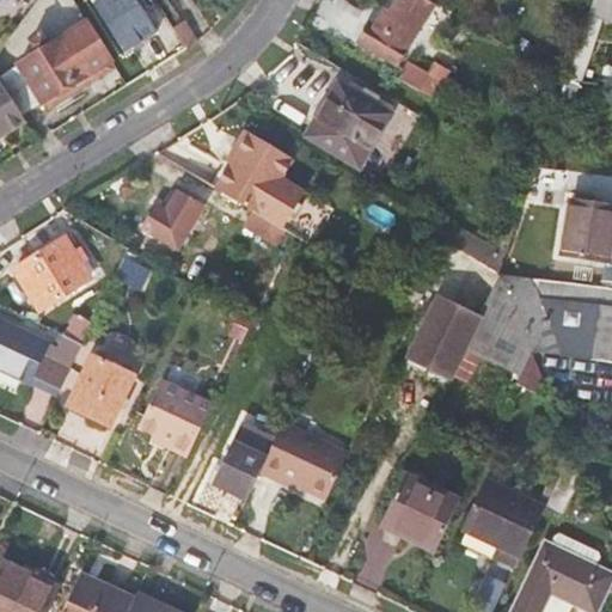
[(95,0),(127,51),(163,30),(144,0),(95,0)]
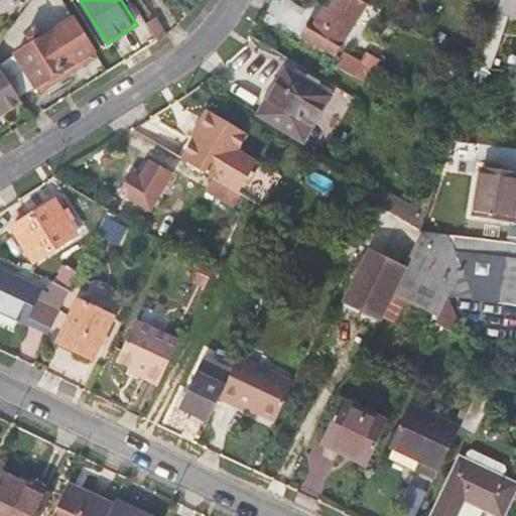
[(336,53),(358,18),(366,5),(368,1),(366,0),(335,0),(330,9),(326,7),(316,21),(312,19),(303,35),(336,53)]
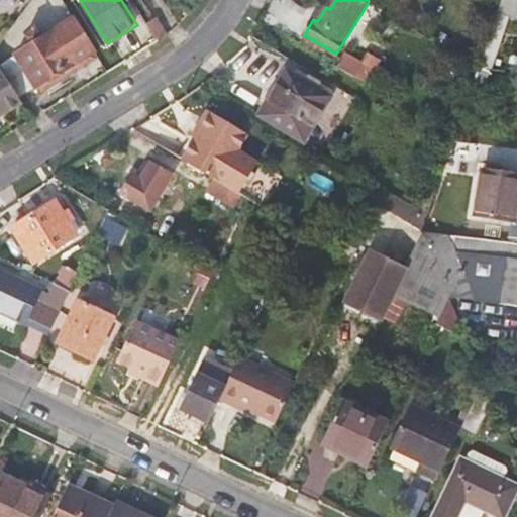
[(372,8),(367,5),(358,18),(364,21),(372,8)]
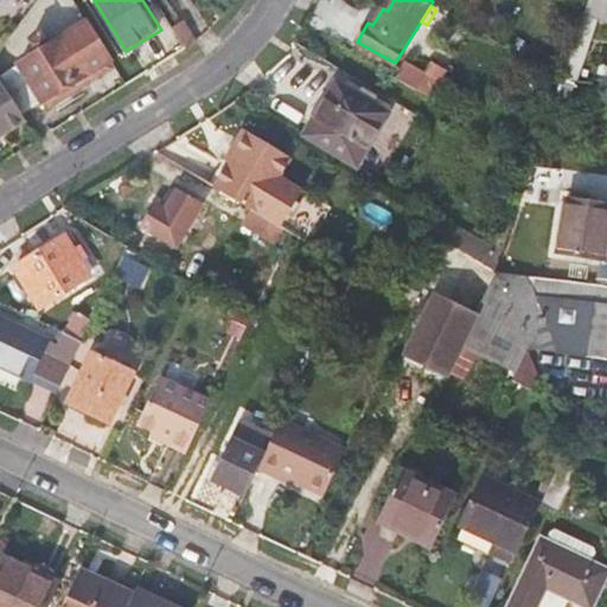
[(599,18),(585,13),(567,66),(562,78),(569,80),(577,57),(585,58),(599,18)]
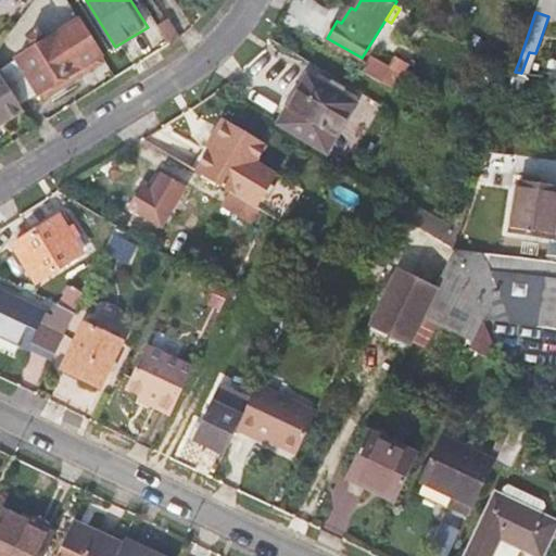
[(34,49),(0,68),(0,70),(2,73),(22,104),(102,54),(80,20),(46,41),(39,32),(28,38),(34,49)]
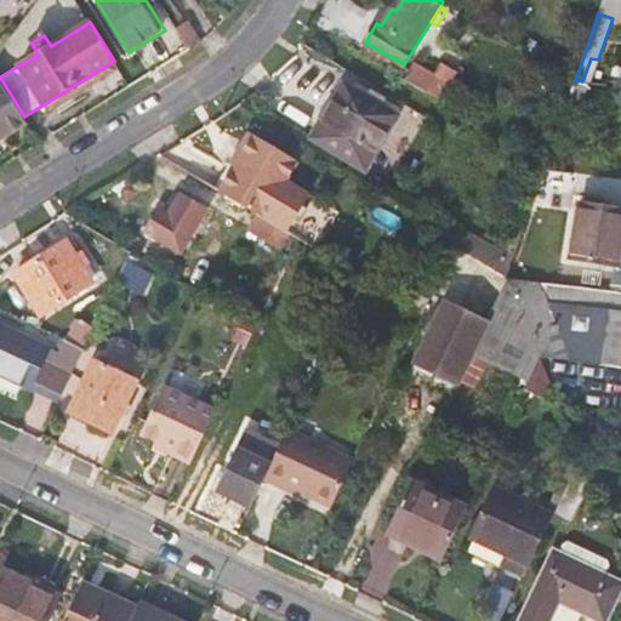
[(433,93),(437,86),(432,84),(437,77),(415,62),(406,77),(433,93)]
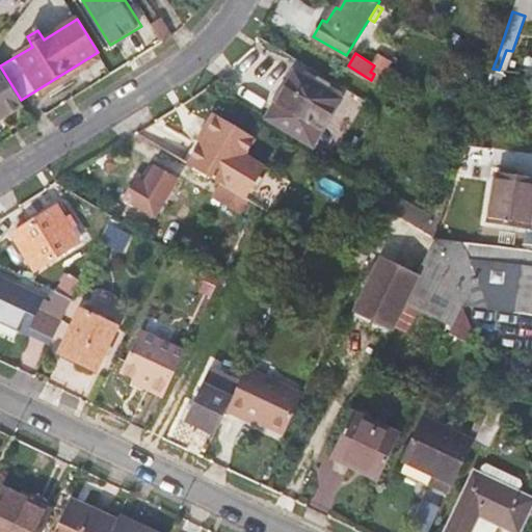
[(498,94),(506,71),(499,70),(493,69),(485,90),(498,94)]
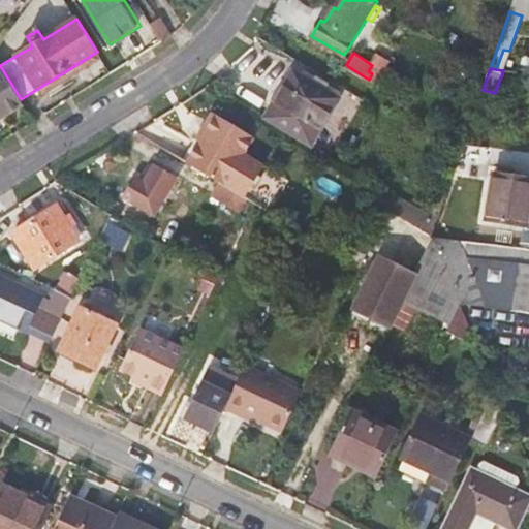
[(0,123),(26,107),(21,99),(2,69),(0,70),(0,123)]
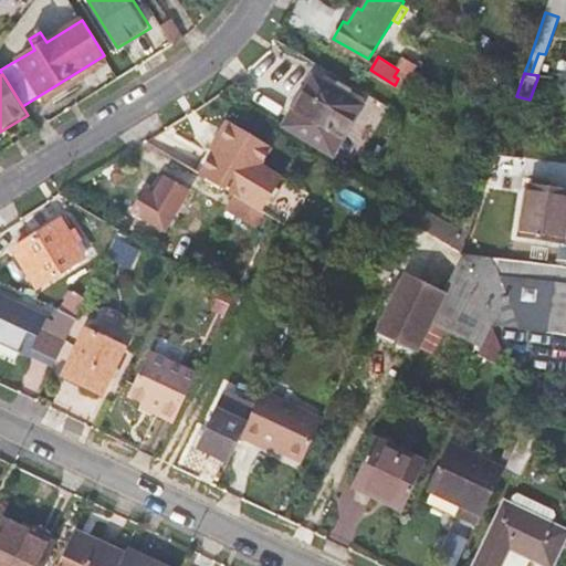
[(363,105),(314,76),(285,124),(334,153),(363,105)]
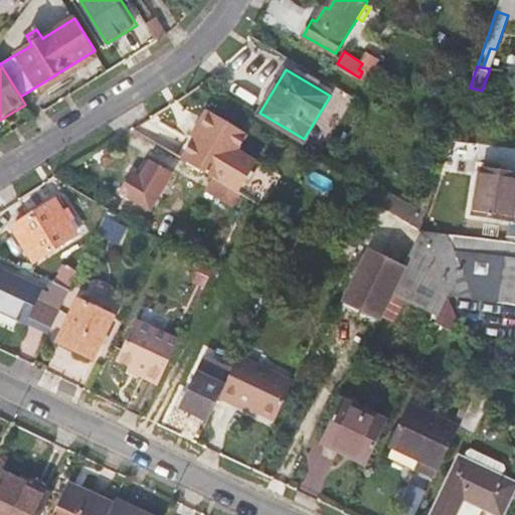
[(250,133),(209,109),(192,139),(196,142),(185,159),(225,183),(240,192),(259,162),(240,150),(250,133)]
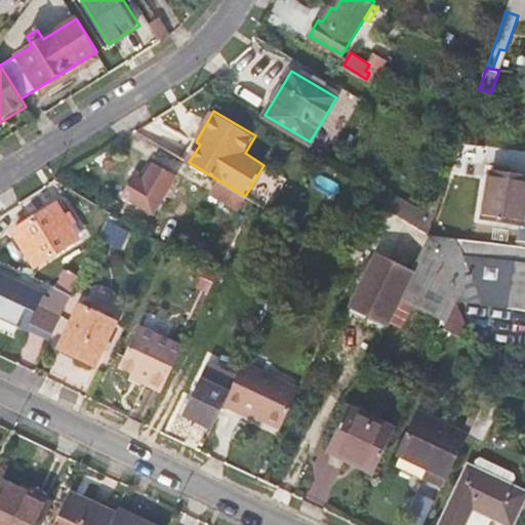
[(145,180),(135,176),(125,195),(153,211),(174,177),(153,165),(145,180)]
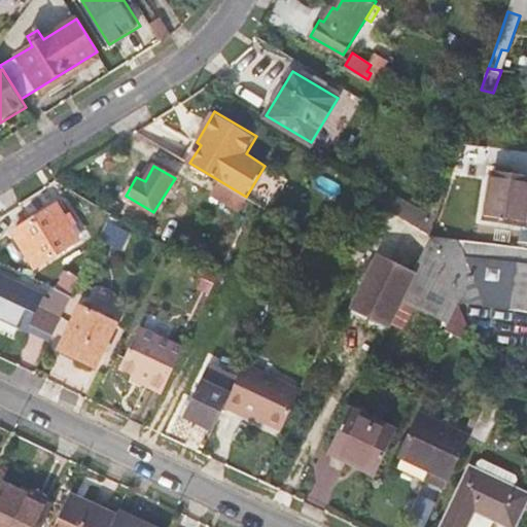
[(526,175),(491,171),(485,218),(526,222),(526,175)]
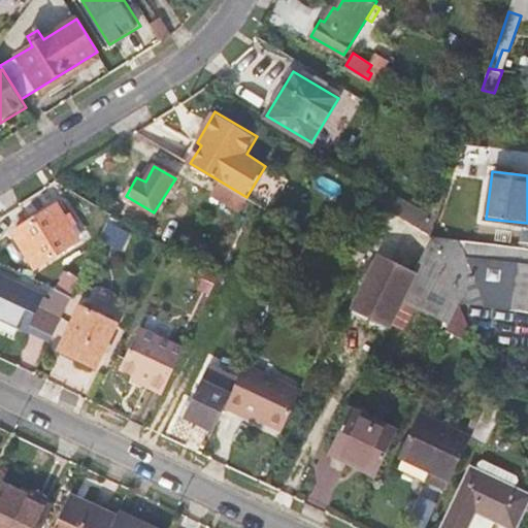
[(245,212),(253,200),(231,188),(224,199),(245,212)]
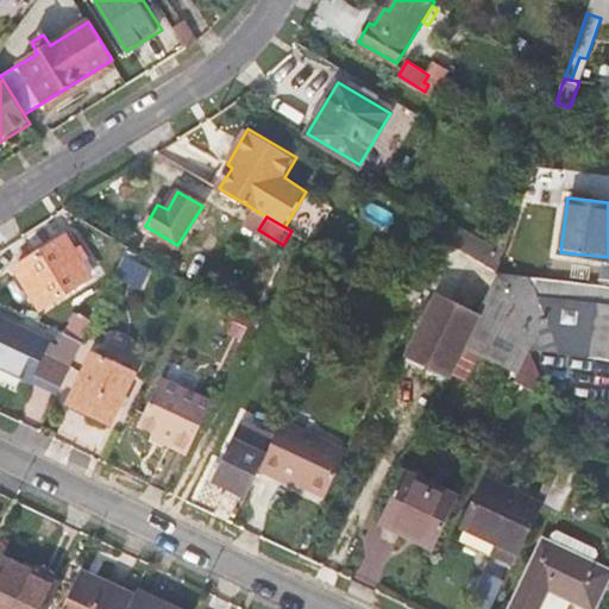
[(504,253),(454,225),(446,242),(497,272),(504,253)]
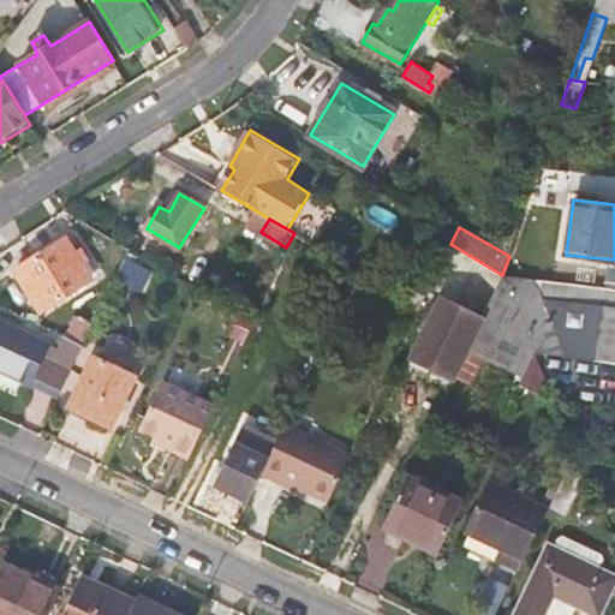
[(91,279),(66,239),(18,269),(43,310),(91,279)]
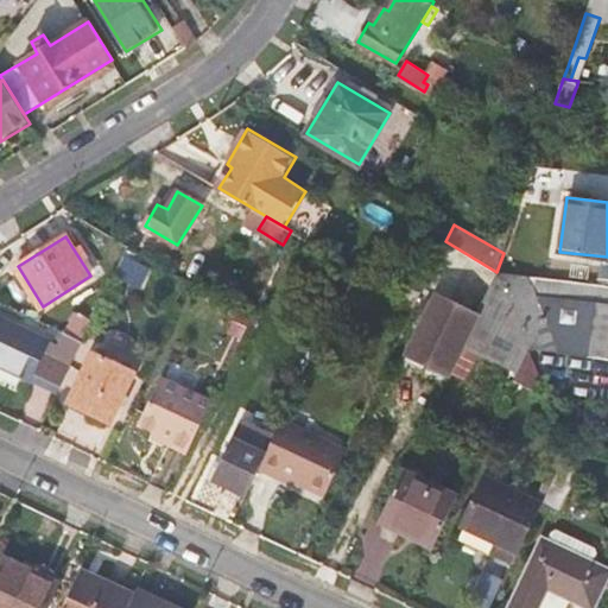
[(442,283),(436,293),(477,314),(494,279),(496,272),(445,241),(428,277),(442,283)]
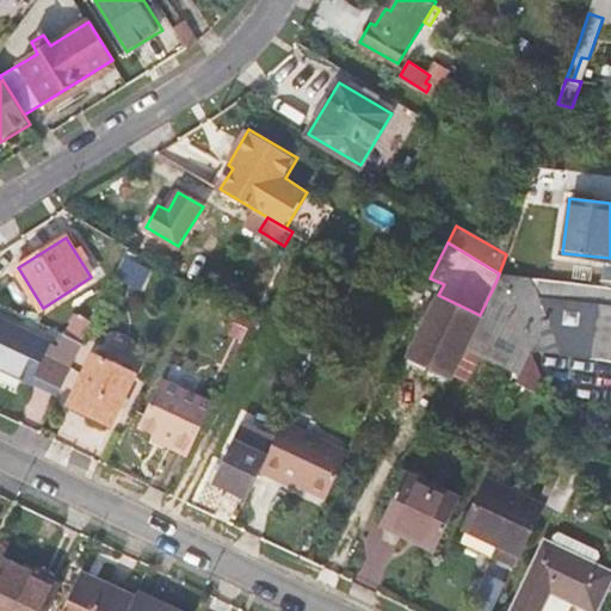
[(153,271),(129,260),(119,282),(142,292),(153,271)]
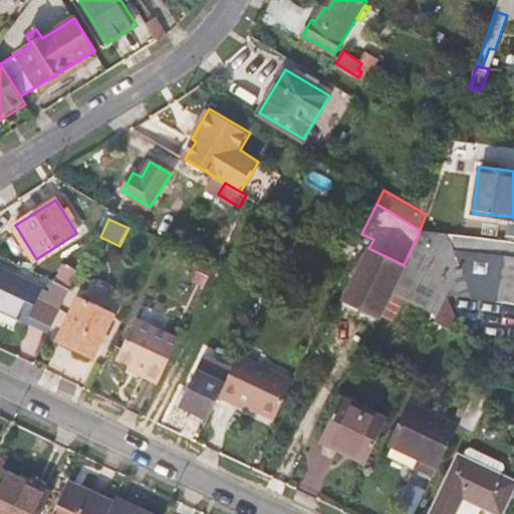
[(392,291),(438,313),(447,292),(420,230),(418,236),(404,265),(392,291)]
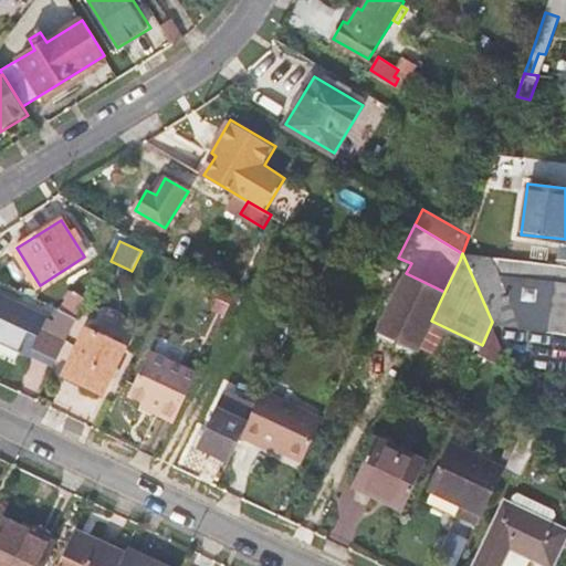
[(565,333),(565,264),(462,253),(492,322),(493,324),(565,333)]
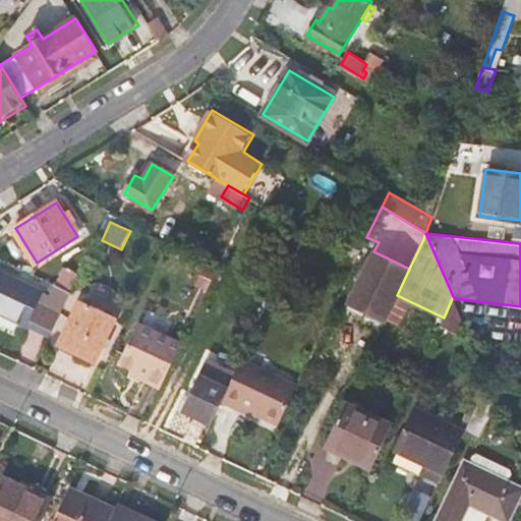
[(349,303),(385,321),(397,295),(409,269),(373,251),(349,303)]
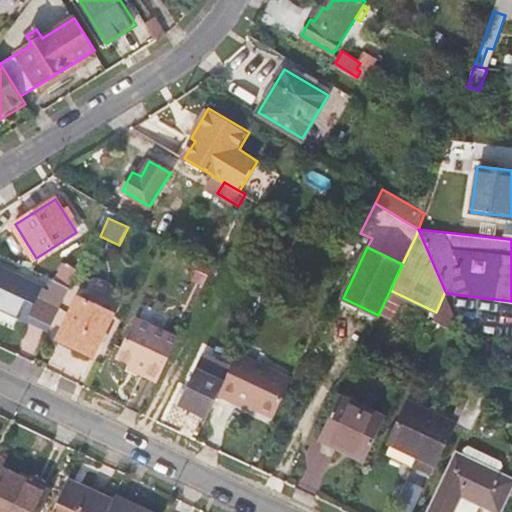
[(77,270),(66,264),(58,281),(70,287),(77,270)]
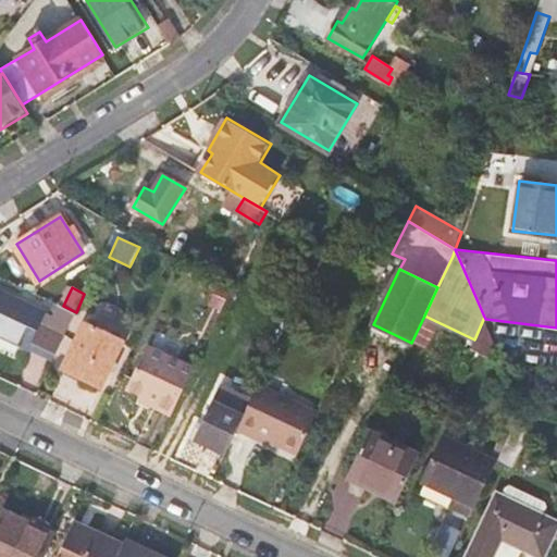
[(0,334),(53,359),(61,341),(76,312),(60,305),(53,317),(0,292),(0,334)]
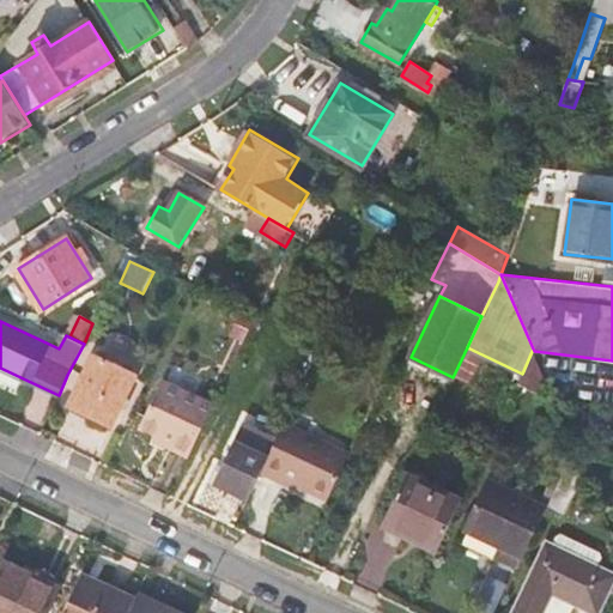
[(544,392),(548,384),(534,351),(533,349),(522,374),(519,381),(544,392)]
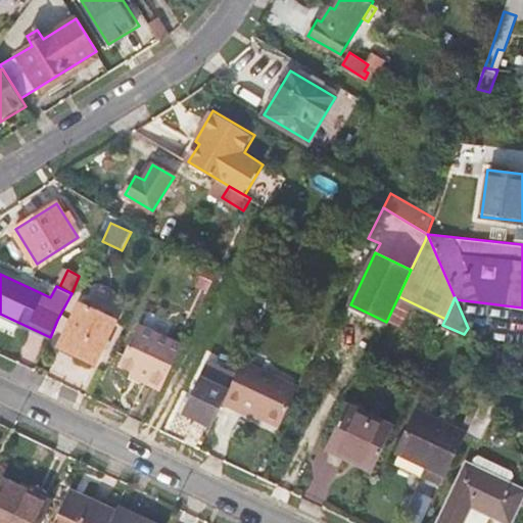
[(115,321),(80,304),(60,346),(95,364),(115,321)]
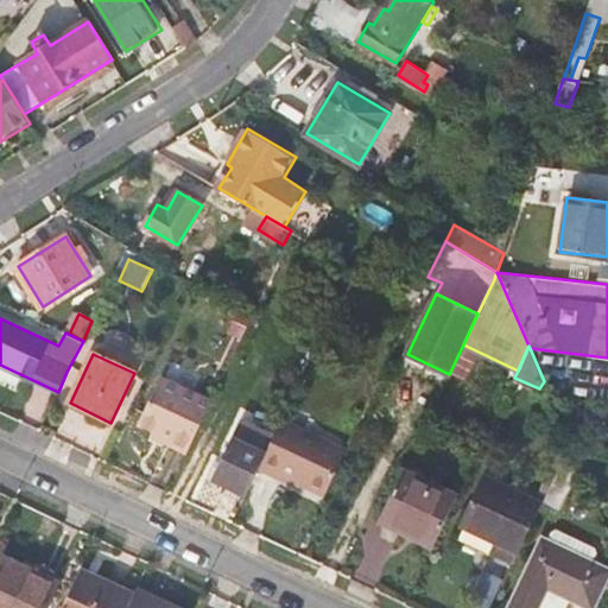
[(168,443),(188,453),(211,403),(211,401),(159,377),(138,424),(170,439),(168,443)]
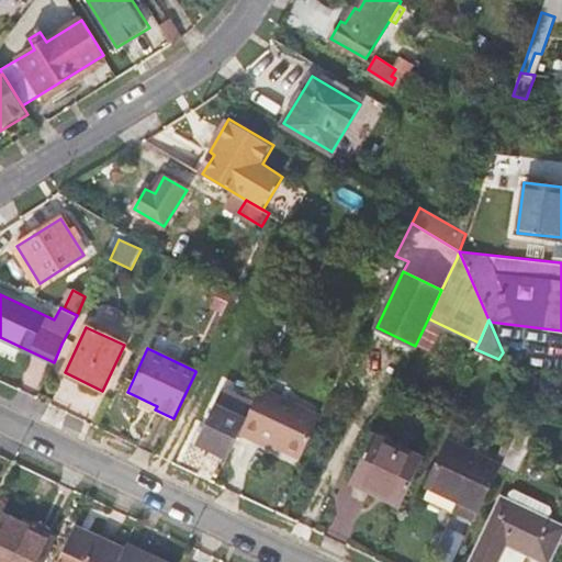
[(257,438),(300,458),(311,433),(319,417),(260,390),(253,403),(246,418),(238,435),(254,442),(257,438)]
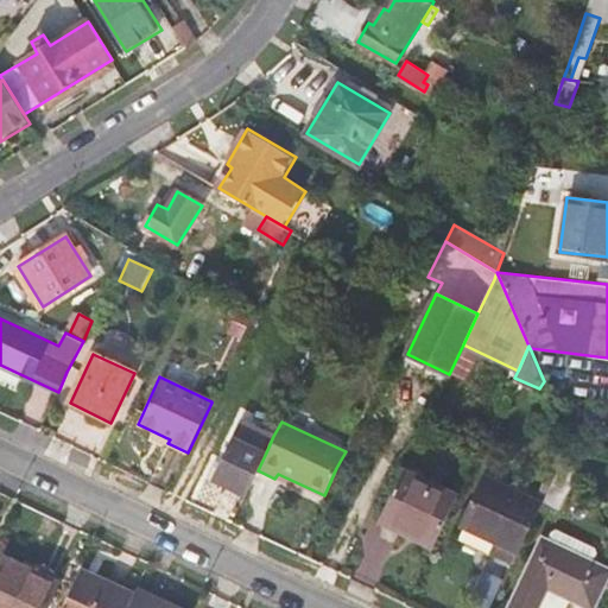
[(214,480),(246,495),(248,491),(258,470),(266,453),(234,438),(214,480)]
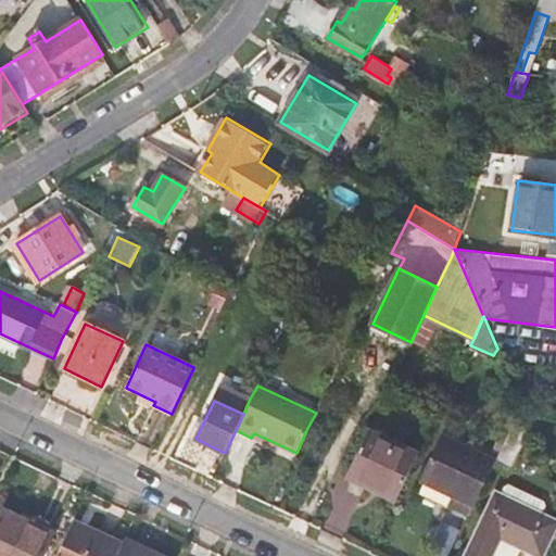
[(513,466),(531,427),(515,420),(496,459),(513,466)]
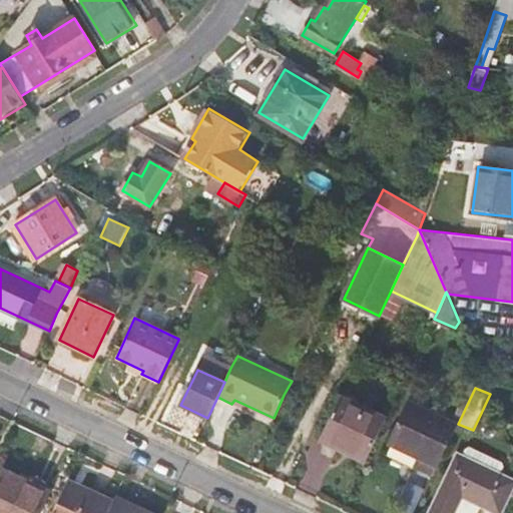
[(387,416),(342,395),(320,441),(365,462),(387,416)]
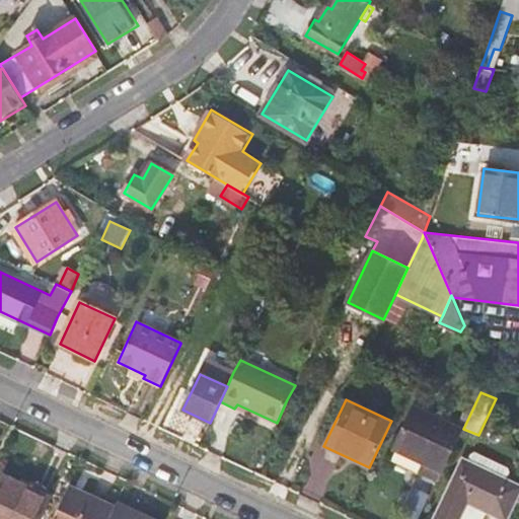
[(415,406),(394,448),(443,471),(463,430),(415,406)]
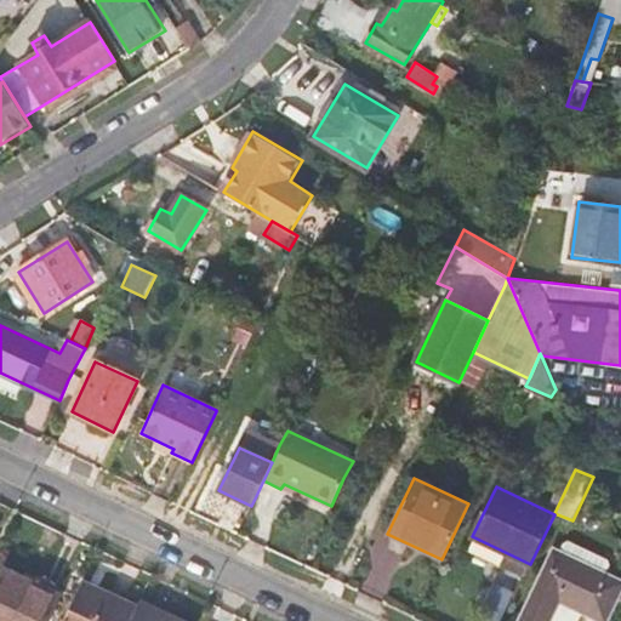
[(467,547),(525,574),(530,564),(472,536),(467,547)]
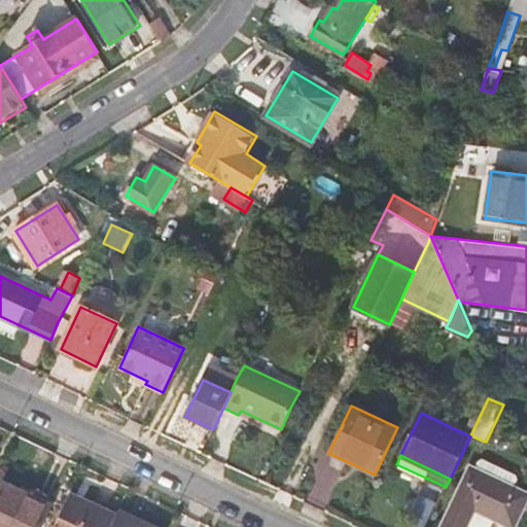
[(479,462),(476,467),(516,486),(520,478),(484,460),(479,462)]
